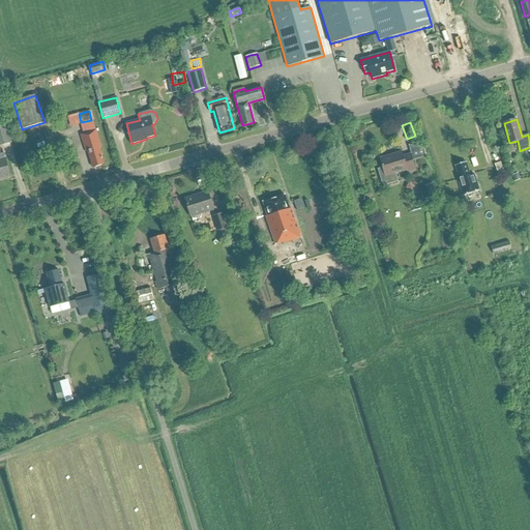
[(0,146),(11,143),(6,125),(0,126),(0,146)]
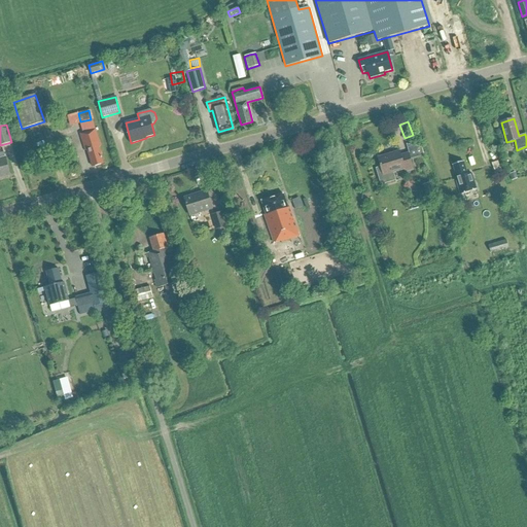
[(101,146),(96,130),(80,134),(85,151),(88,150),(93,167),(104,164),(99,147),(101,146)]
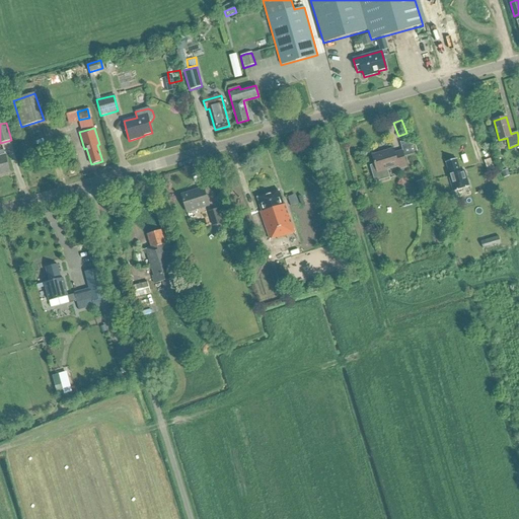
[(11,136),(16,164),(23,163),(18,134),(11,136)]
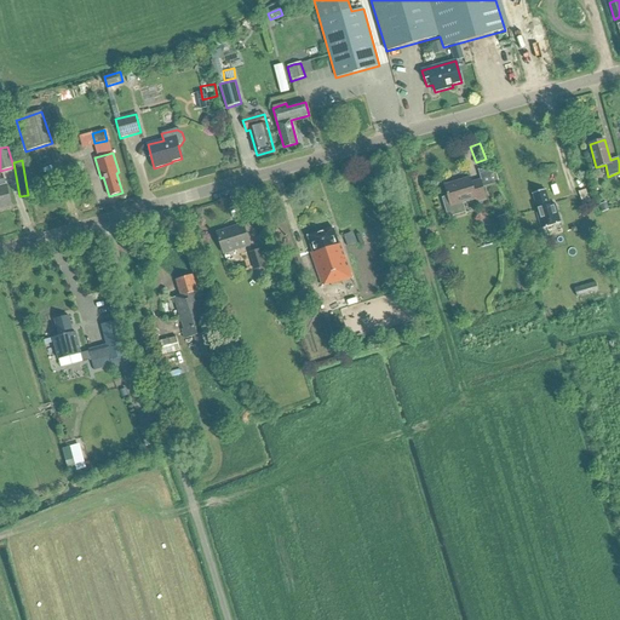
[(445,187),(448,196),(442,199),(448,218),(466,213),(463,204),(476,199),(477,202),(487,200),(483,188),(498,183),(495,173),(477,170),(481,181),(472,183),(470,178),(445,187)]
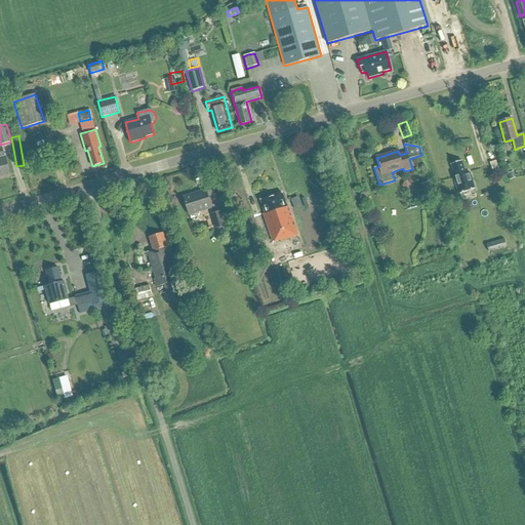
[(475,150),(467,152),(471,167),(478,165),(475,150)]
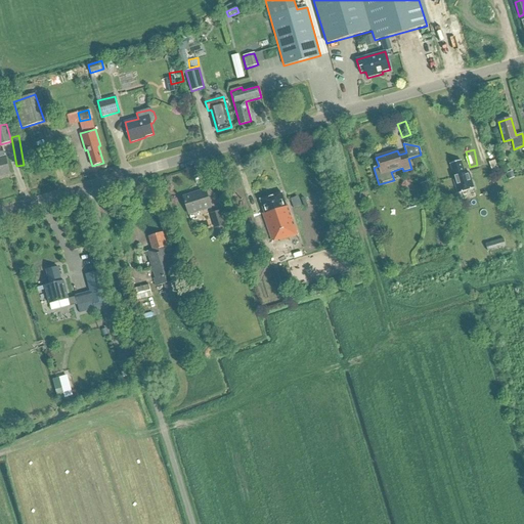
[(0,177),(10,174),(5,157),(0,158),(0,177)]
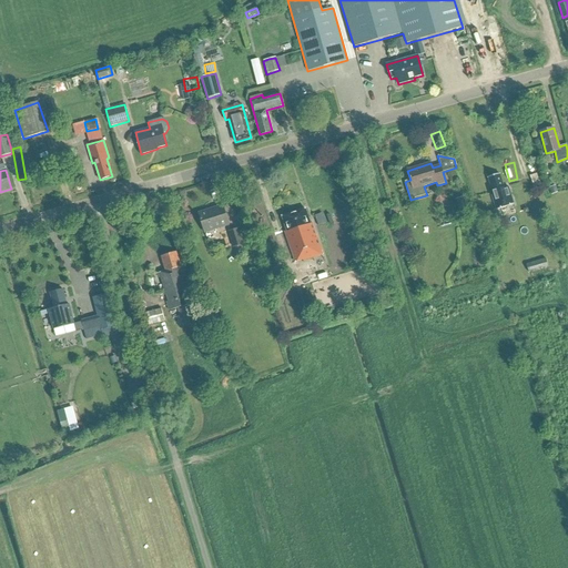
[(489,186),(496,211),(514,205),(508,188),(505,189),(500,174),(488,178),(492,186),(489,186)]
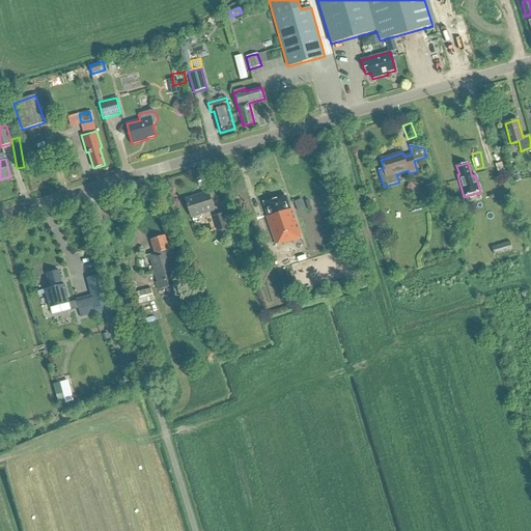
[(23,173),(29,189),(35,186),(29,171),(23,173)]
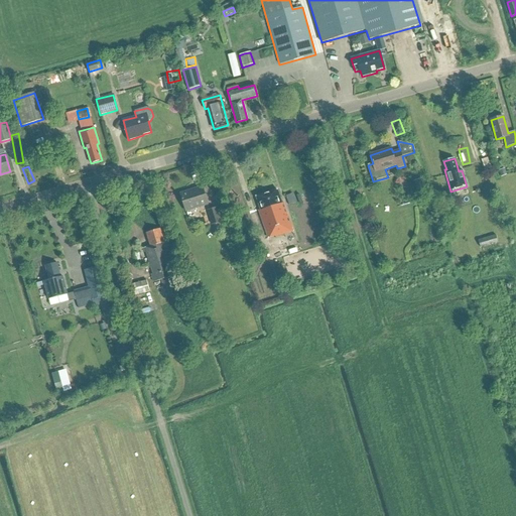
[(426,190),(423,178),(414,180),(417,192),(426,190)]
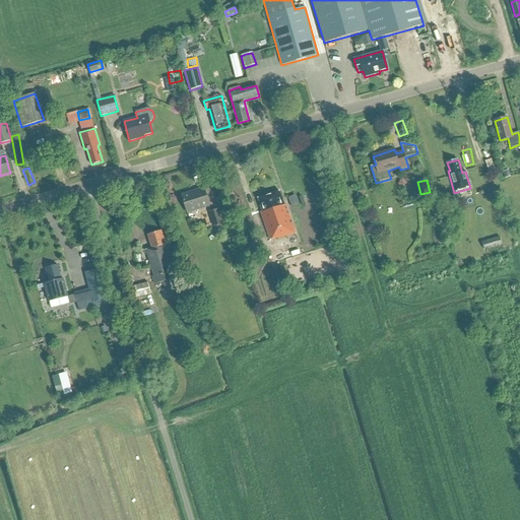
[(187,213),(209,206),(204,189),(182,196),(187,213)]
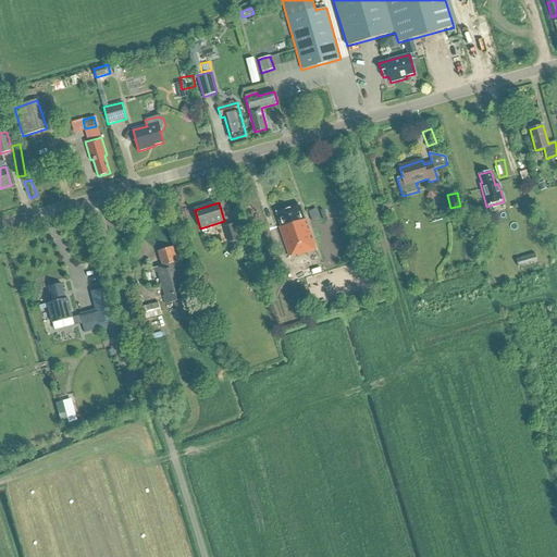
[(289,257),(316,248),(307,220),(305,220),(301,211),(302,210),(301,207),(300,207),(299,205),(276,212),(282,227),(280,227),(289,257)]
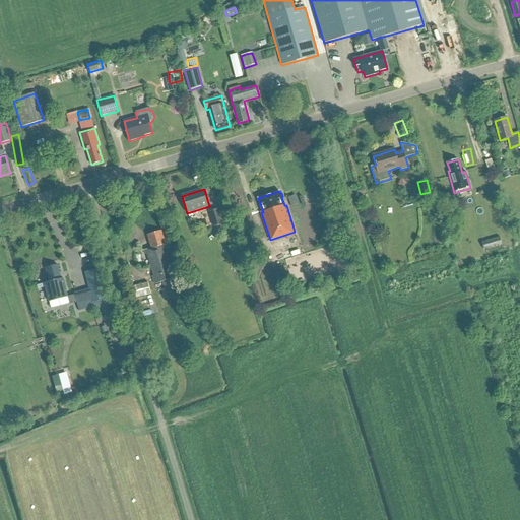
[(297,195),(293,196),(288,197),(291,207),(298,205),(296,199),(298,199),(297,195)]
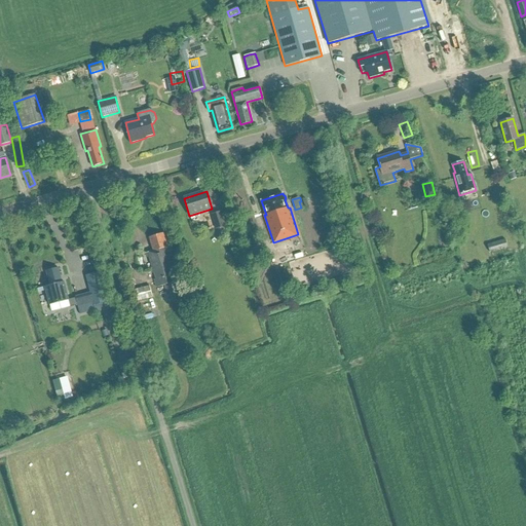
[(228,233),(225,227),(221,212),(212,215),(217,229),(218,229),(220,236),(228,233)]
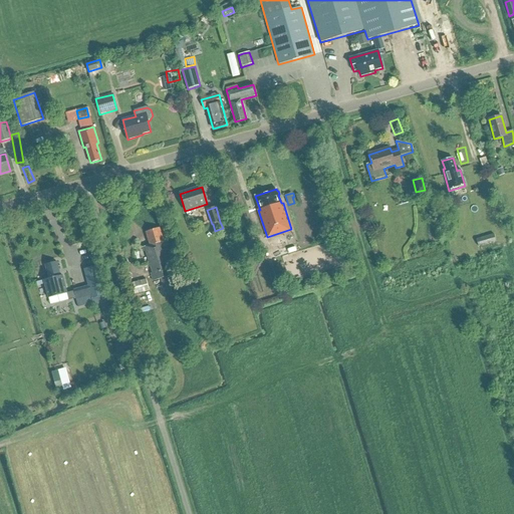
[(146,232),(150,245),(150,246),(151,248),(146,249),(150,262),(148,263),(154,281),(161,279),(166,296),(180,292),(165,242),(161,228),(146,232)]
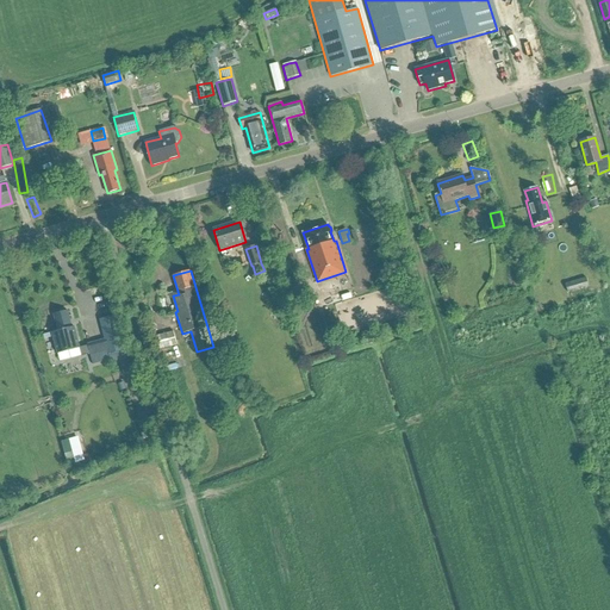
[(57,354),(80,348),(74,327),(72,328),(67,311),(53,315),(57,331),(51,332),(57,354)]
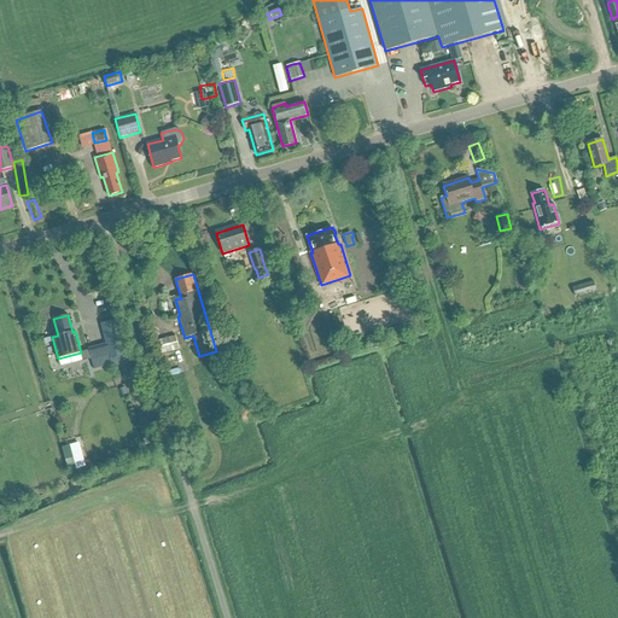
[(333,319),(321,322),(328,345),(340,342),(333,319)]
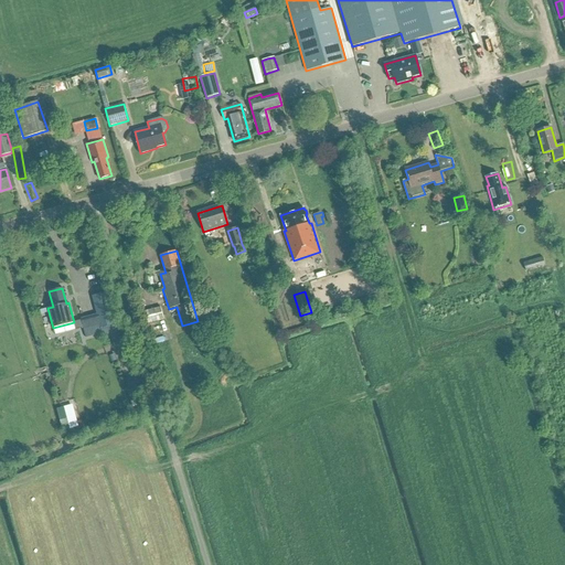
[(116,324),(108,292),(92,297),(100,329),(116,324)]
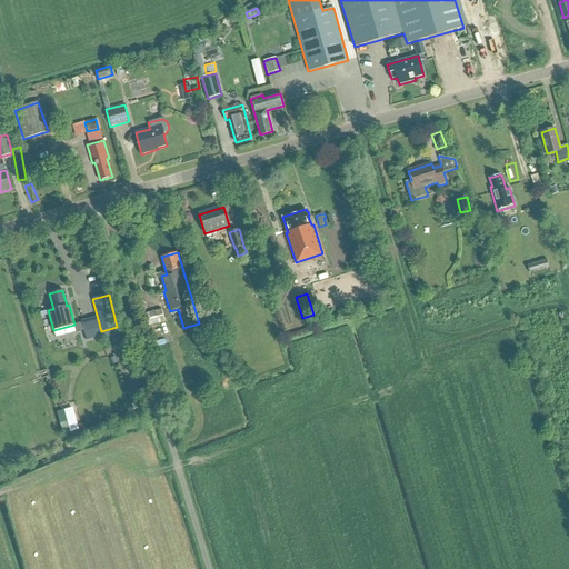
[(159,323),(157,311),(142,315),(146,327),(159,323)]
